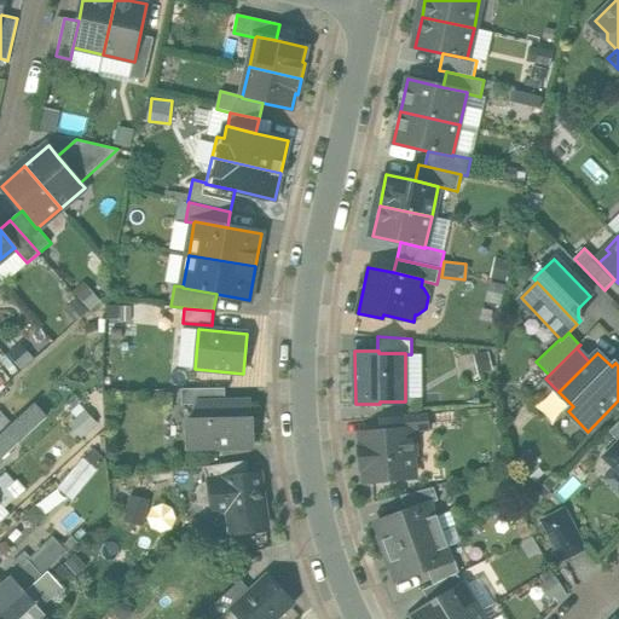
[(74,366),(42,395),(55,408),(86,379),(74,366)]
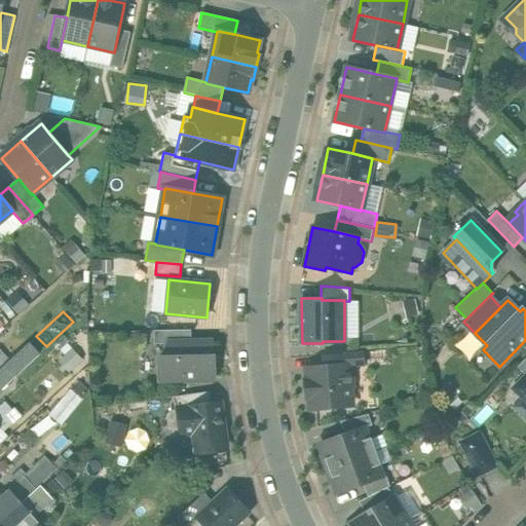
[(191,330),(154,331),(154,344),(168,343),(168,342),(191,342),(191,330)]
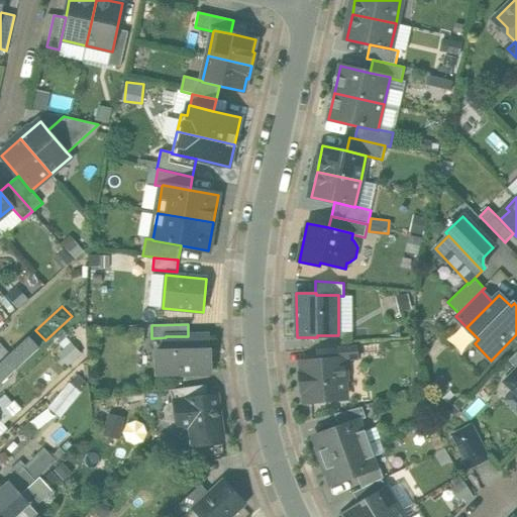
[(449,339),(463,350),(475,336),(461,325),(449,339)]
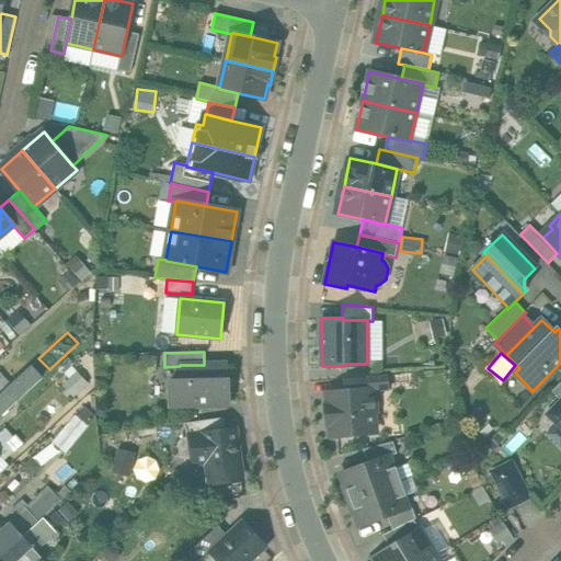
[(0,392),(0,413),(43,376),(32,364),(0,392)]
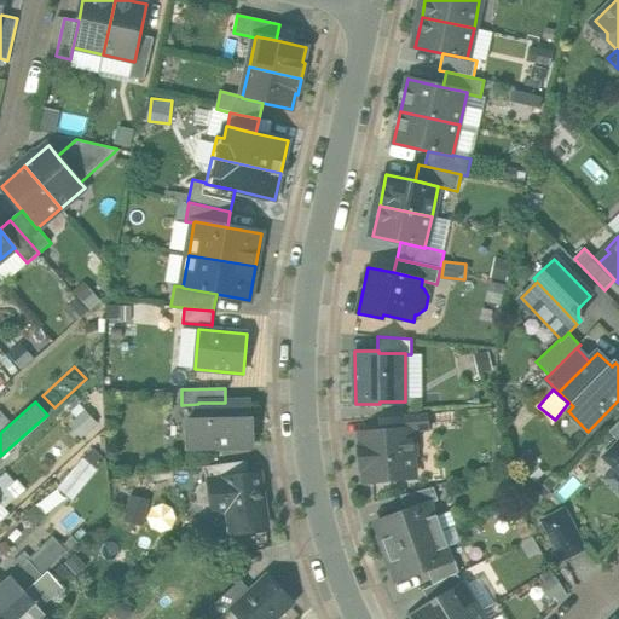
[(225,403),(198,403),(198,404),(200,421),(187,421),(187,447),(253,445),(253,420),(250,420),(249,401),(225,403)]
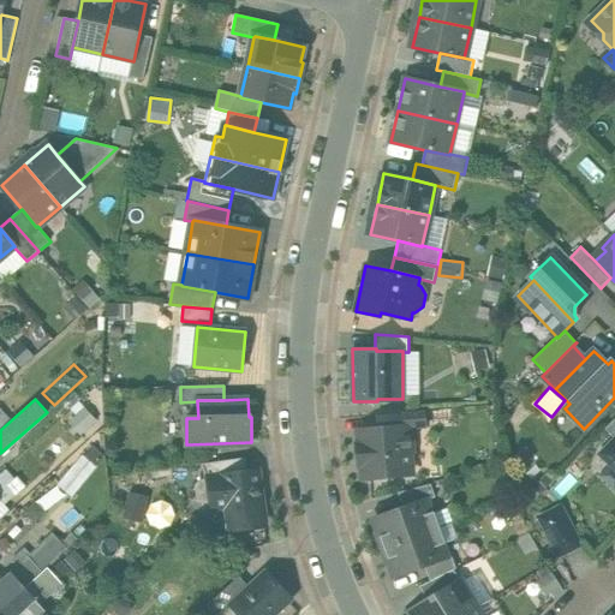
[(85,406),(71,421),(82,433),(96,419),(85,406)]
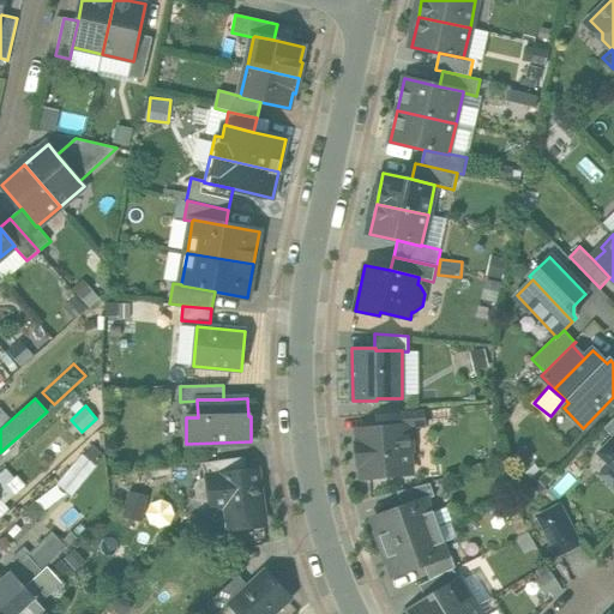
[(421,410),(379,414),(380,428),(409,426),(409,427),(423,426),(421,410)]
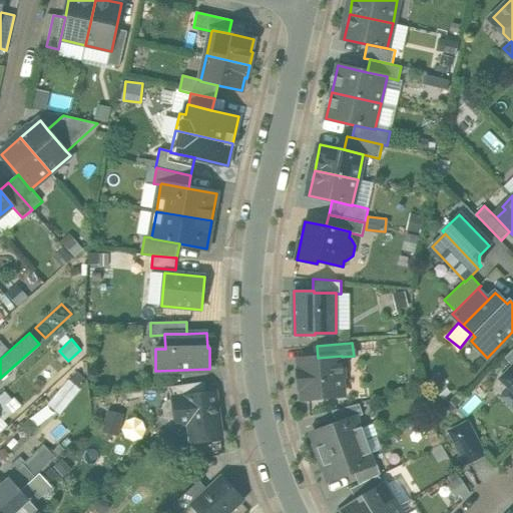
[(318,358),(300,360),(301,372),(298,373),(298,375),(301,375),(302,384),(299,384),(299,387),(302,386),(303,399),(343,395),(342,378),(344,378),(342,357),(342,356),(318,358)]
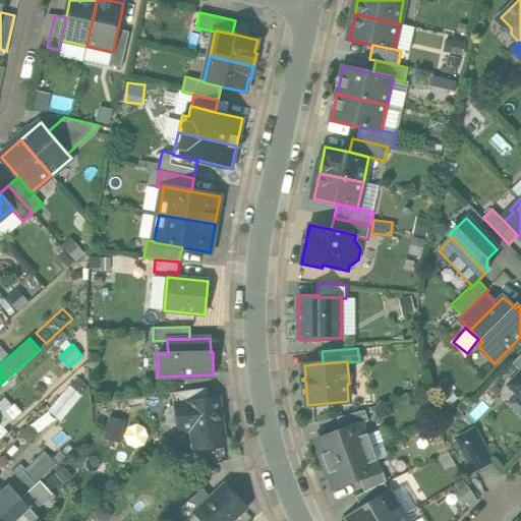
[(520,373),(511,385),(520,394),(520,373)]
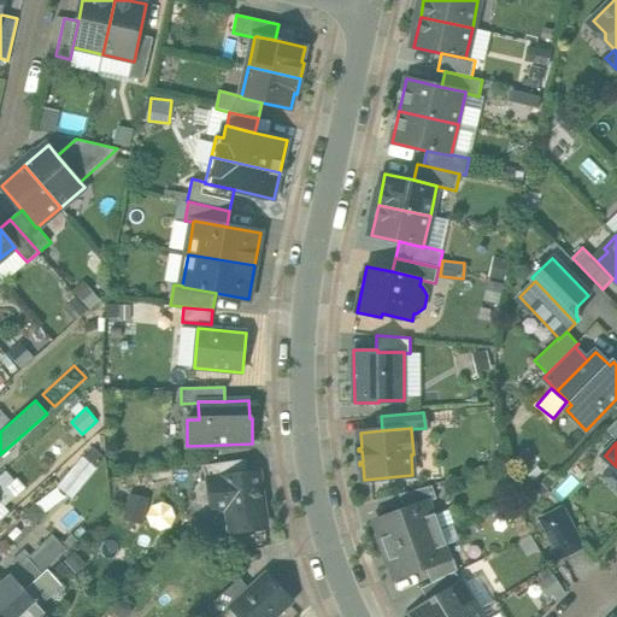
[(83,454),(59,485),(74,497),(98,465),(83,454)]
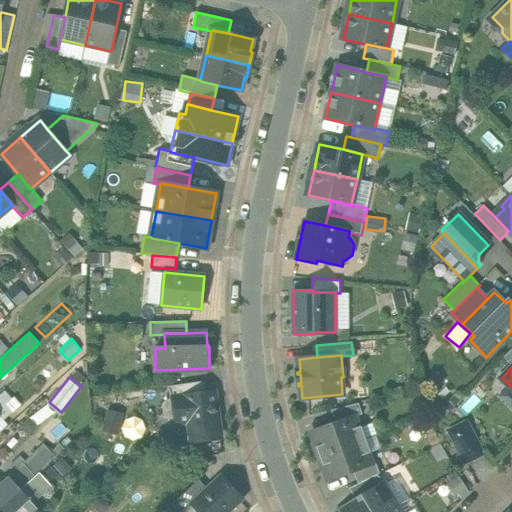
[(204,381),(169,386),(170,399),(206,394),(204,381)]
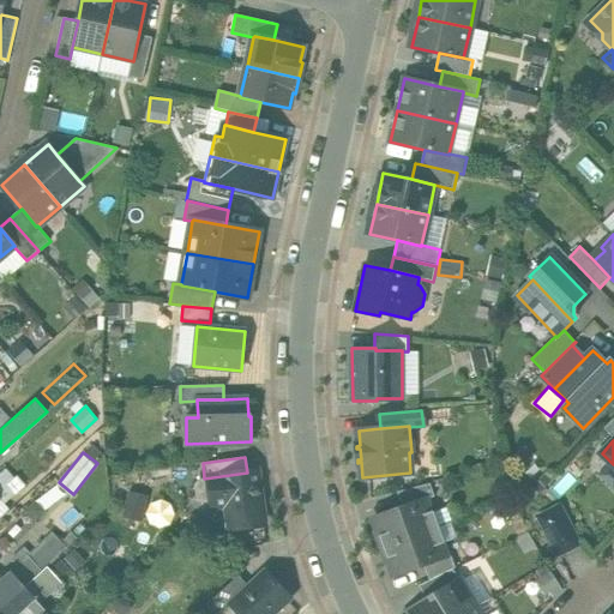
[(4,471),(0,474),(0,497),(4,503),(19,488),(4,471)]
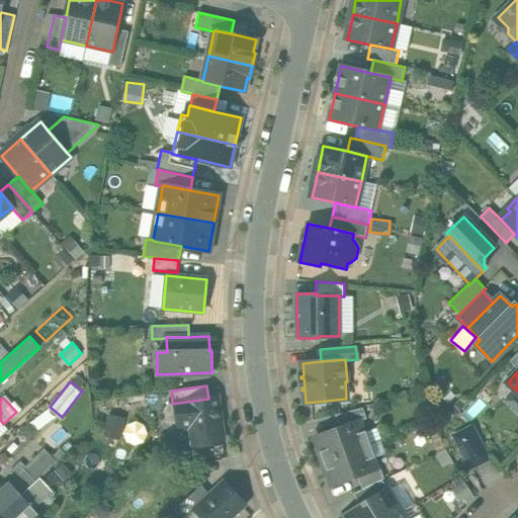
[(172,404),(168,405),(164,409),(166,421),(171,424),(179,423),(180,427),(192,425),(194,445),(223,441),(217,398),(208,399),(172,404)]
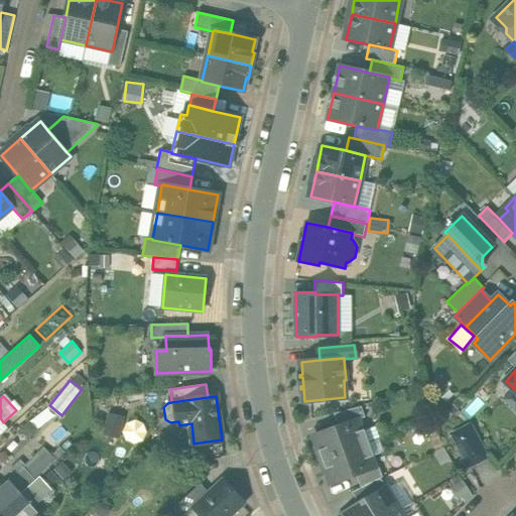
[(362,406),(335,413),(339,426),(358,419),(358,420),(366,417),(362,406)]
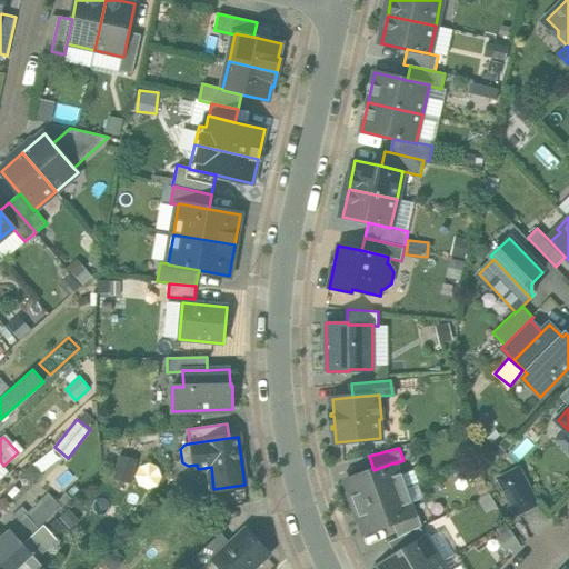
[(373,470),(346,480),(356,507),(407,488),(401,473),(399,475),(395,463),(395,462),(373,470)]
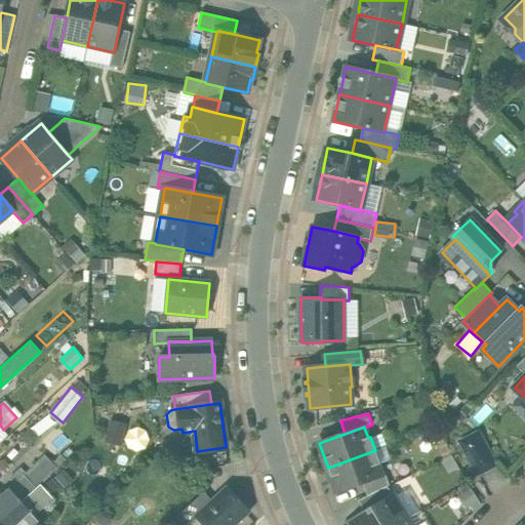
[(479,433),(460,442),(478,475),(495,466),(479,433)]
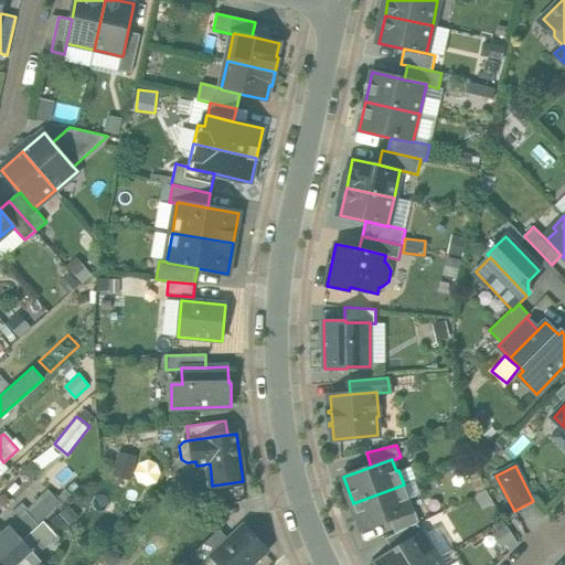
[(404,484),(353,503),(362,530),(390,520),(411,512),(411,511),(406,500),(409,499),(404,484)]
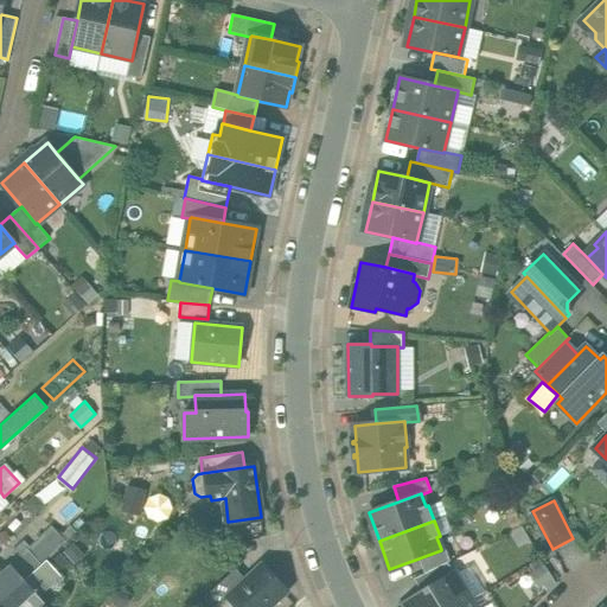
[(441,550),(419,558),(425,574),(448,562),(451,561),(446,548),(441,549),(441,550)]
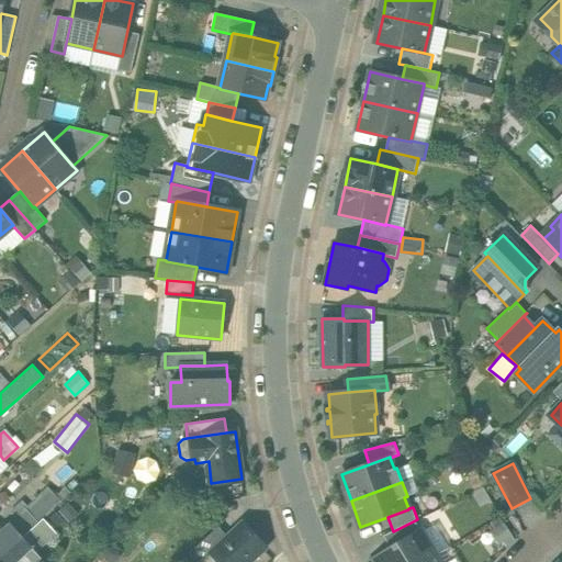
[(26,512),(4,532),(7,535),(15,544),(22,539),(37,524),(26,512)]
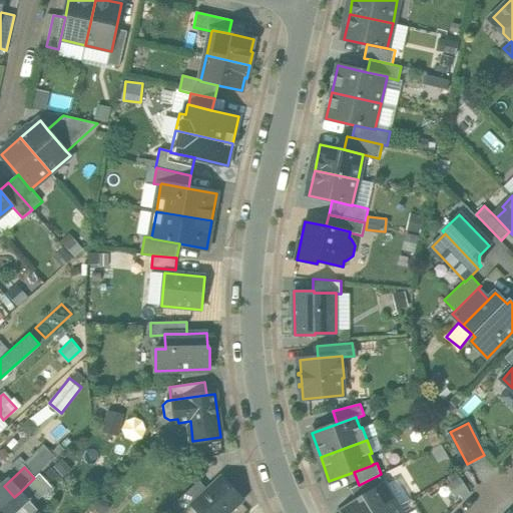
[(359,485),(350,489),(357,499),(363,495),(365,497),(385,485),(379,475),(359,485)]
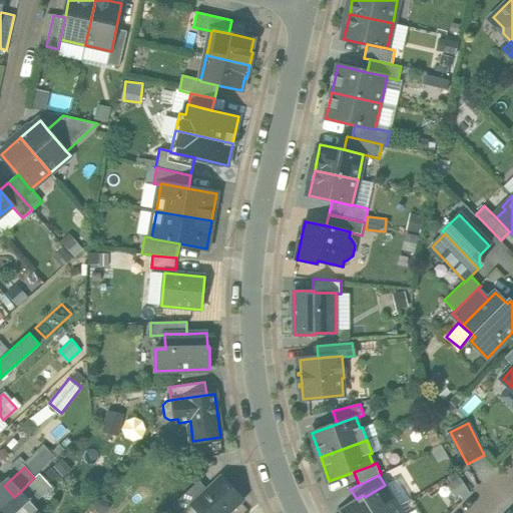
[(229,512),(243,500),(221,476),(207,489),(191,504),(192,505),(199,512),(229,512)]
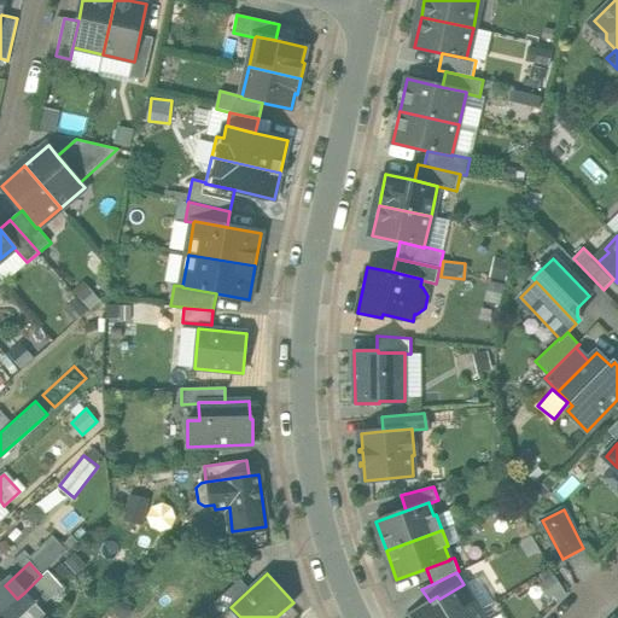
[(240,579),(209,608),(217,617),(221,617),(232,608),(231,607),(250,589),(240,579)]
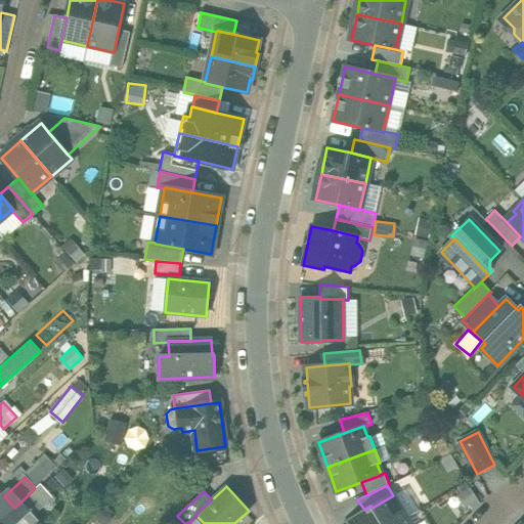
[(393,495),(373,508),(370,506),(364,510),(356,515),(353,523),(396,523),(406,518),(393,495)]
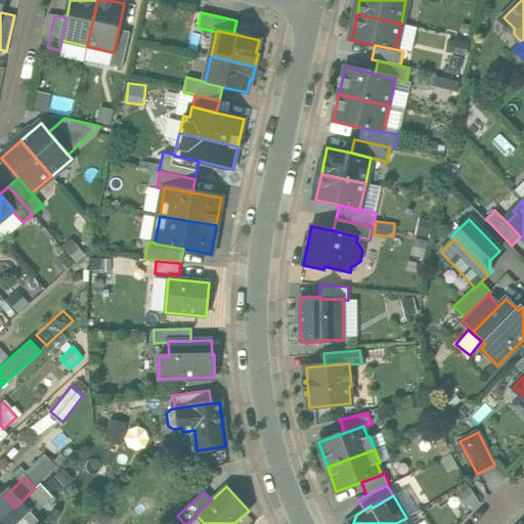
[(0,521),(14,508),(6,498),(0,504),(0,521)]
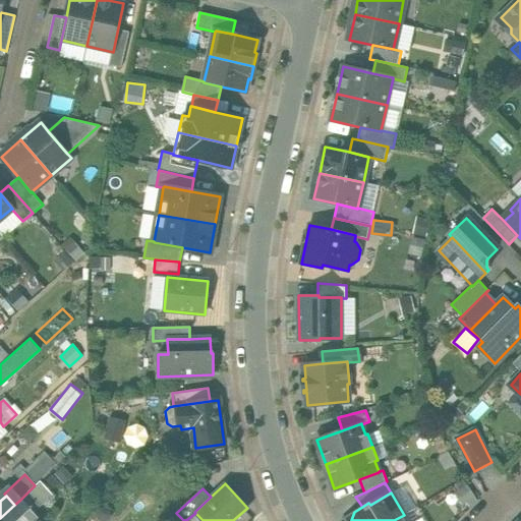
[(14,505),(0,518),(0,520),(16,520),(30,509),(20,500),(14,505)]
